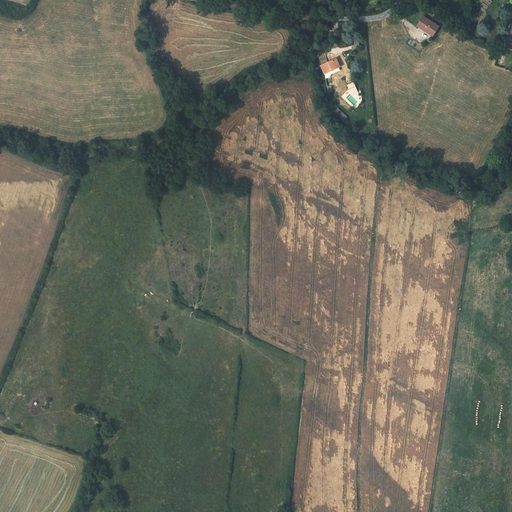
[(422,16),(416,25),(431,36),(437,26),(422,16)]
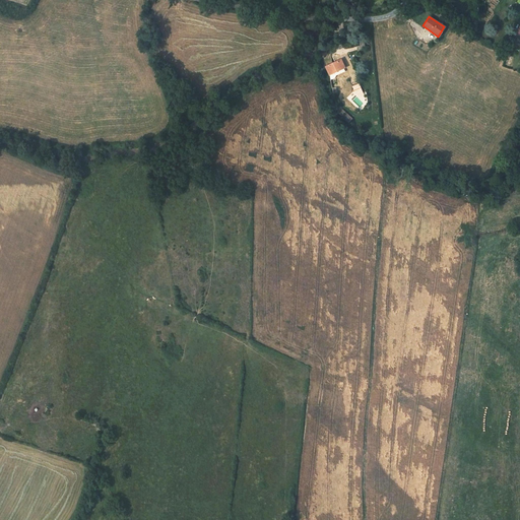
[(324,66),(329,74),(344,67),(340,59),(324,66)]
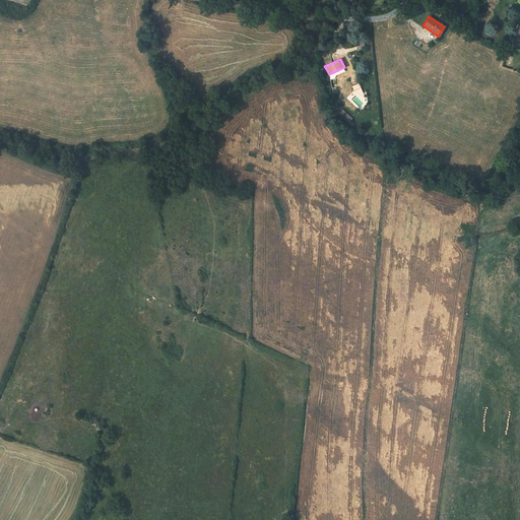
[(346,70),(344,67),(329,74),(331,79),(336,76),(336,75),(346,70)]
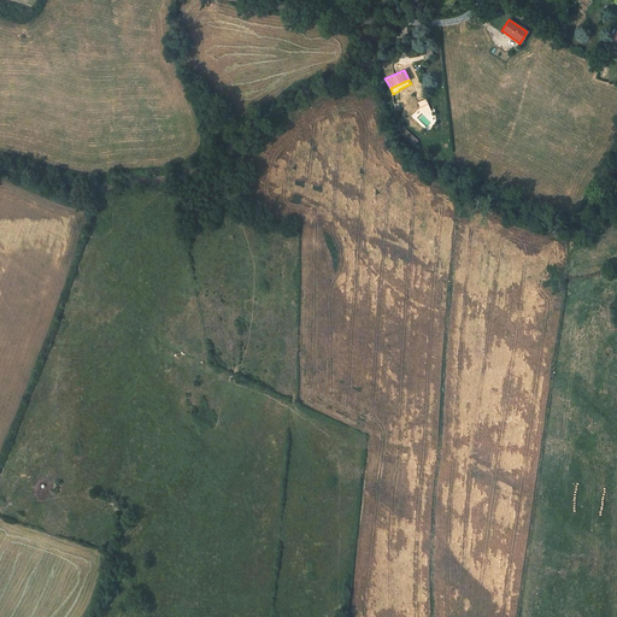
[(422,110),(425,109),(425,111),(429,110),(424,100),(418,103),(422,110)]
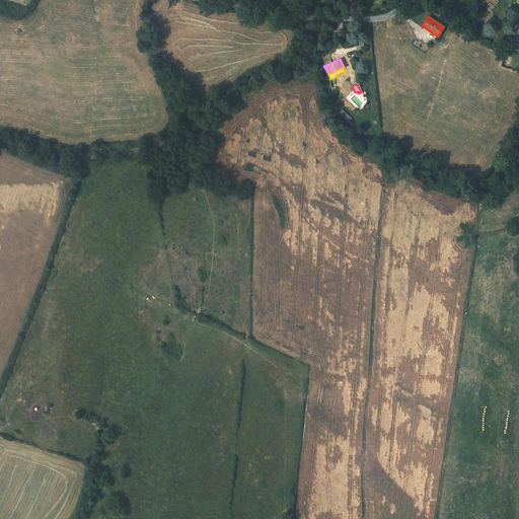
[(372,134),(380,133),(378,115),(370,116),(372,134)]
